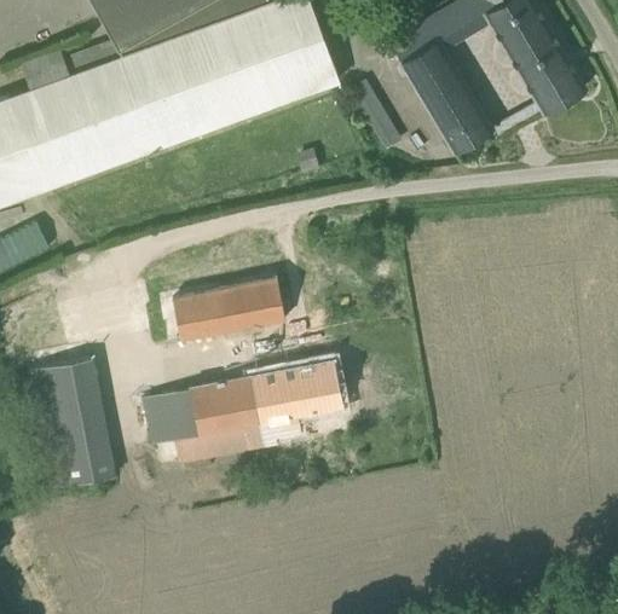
[(90,0),(122,58),(78,74),(68,77),(59,52),(22,65),(30,91),(0,102),(0,208),(340,84),(309,0),(281,0),(279,0),(90,0)]
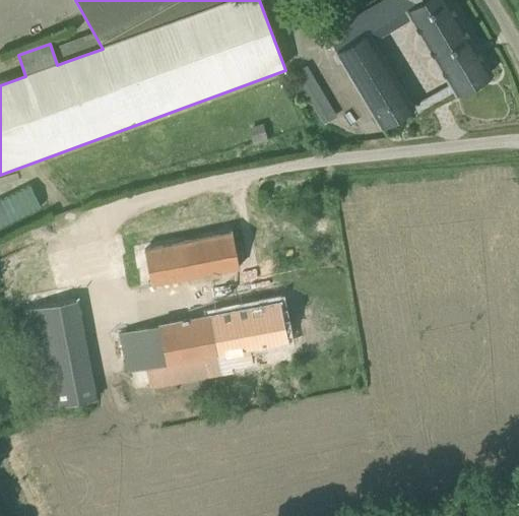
[(391,0),(327,38),(382,129),(413,110),(374,42),(411,18),(457,97),(492,76),(447,0),(391,0)]
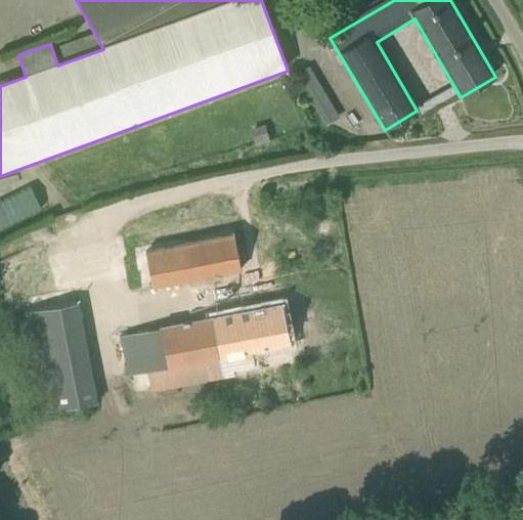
[(0,203),(0,228),(41,213),(33,190),(0,203)]
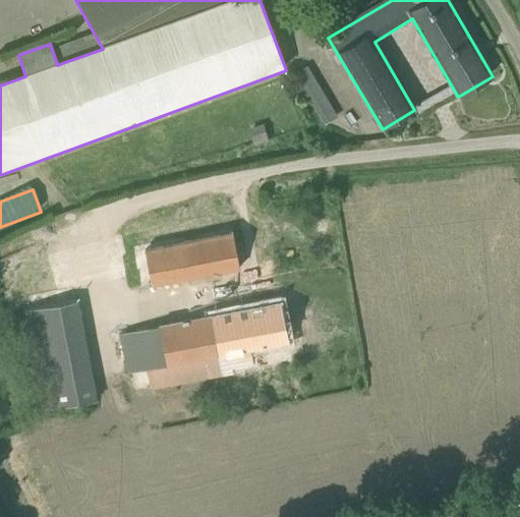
[(231,219),(122,240),(132,292),(240,272),(231,219)]
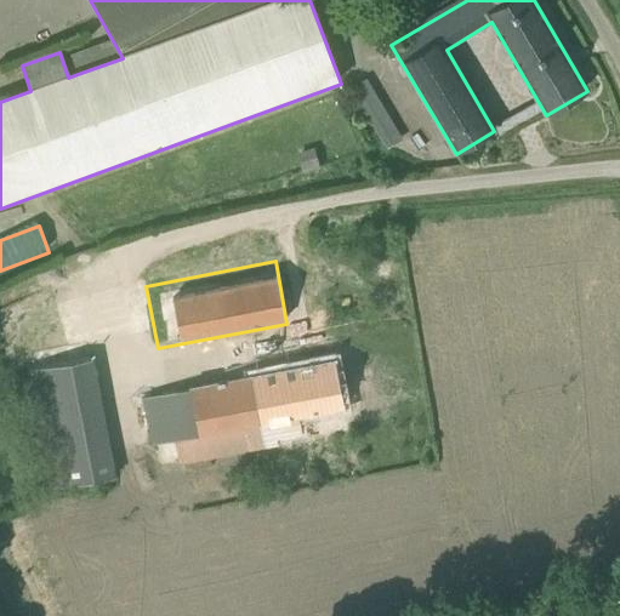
[(60,489),(114,479),(90,344),(35,354),(60,489)]
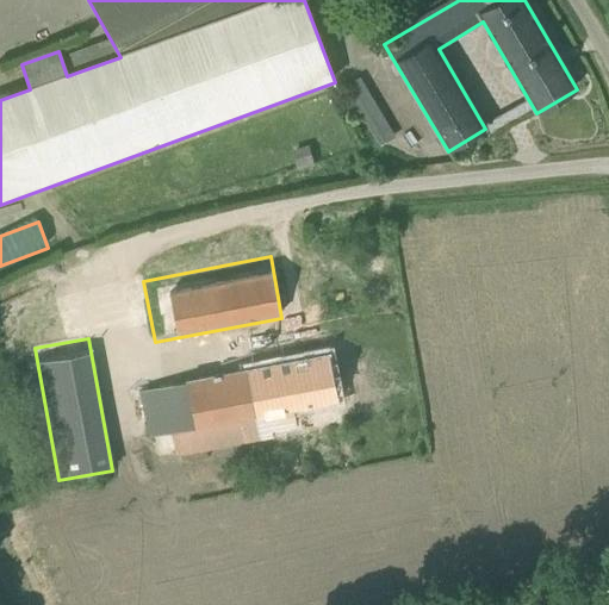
[(196,431),(172,436),(176,461),(297,437),(292,412),(339,404),(329,357),(187,385),(196,431)]
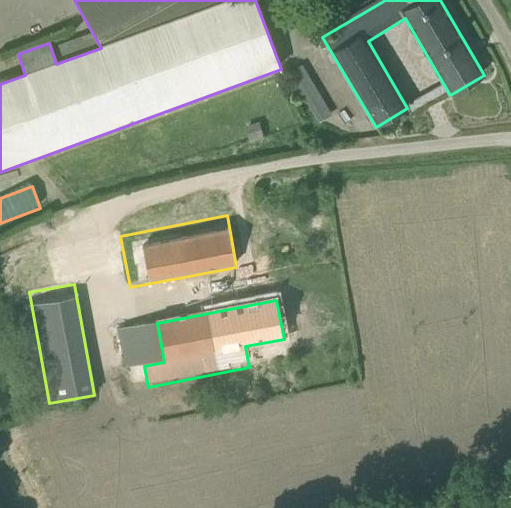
[(119,331),(109,333),(116,364),(124,363),(119,331)]
